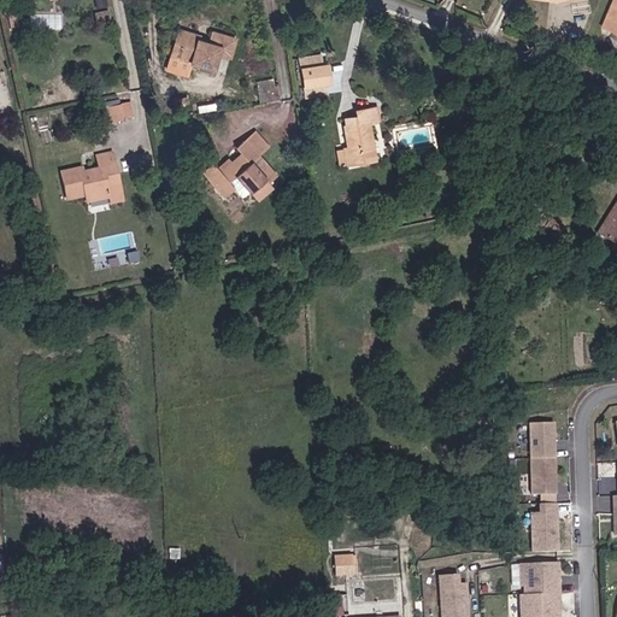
[(106,15),(104,4),(94,5),(97,17),(106,15)]
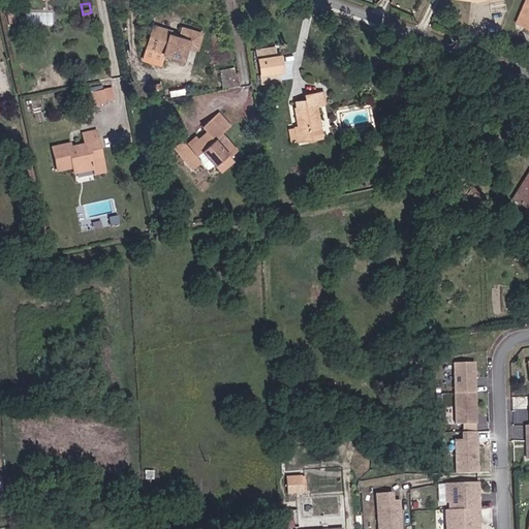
[(159,37),(157,47),(187,55),(191,42),(200,44),(205,26),(185,21),(183,32),(175,30),(176,24),(154,19),(150,34),(159,37)]
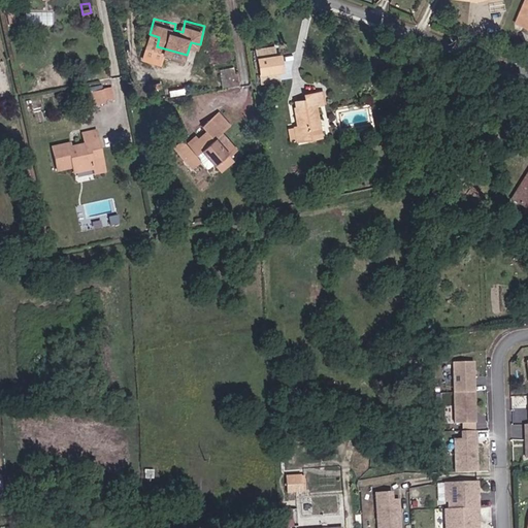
[(146,43),(157,46),(159,37),(150,34),(146,43)]
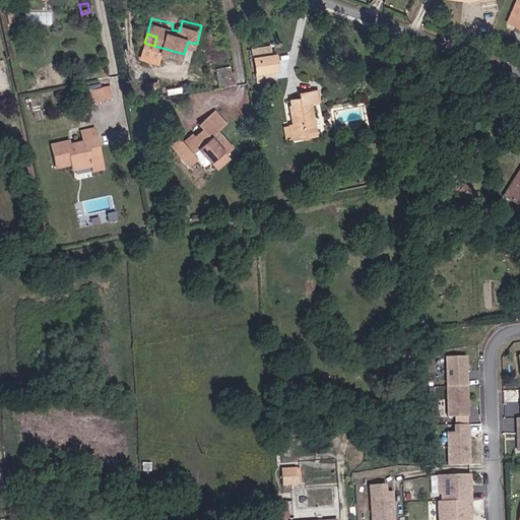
[(275,48),(273,40),(255,43),(261,75),(280,71),(278,63),(275,48)]
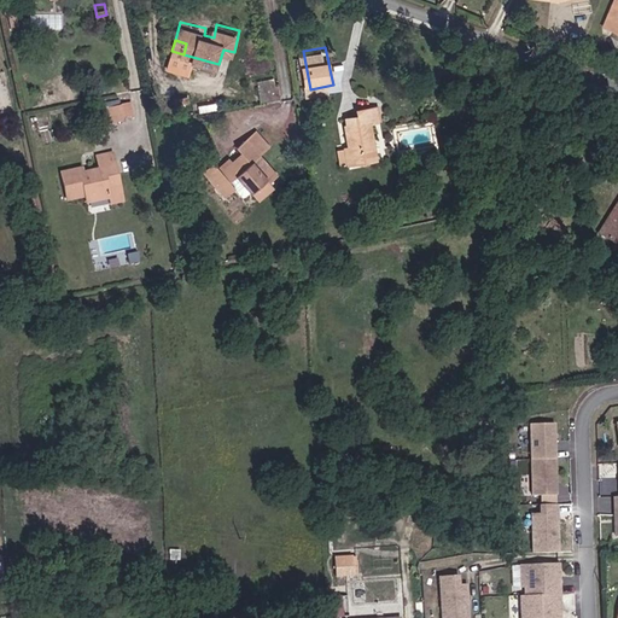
[(286,91),(284,76),(262,80),(266,94),(286,91)]
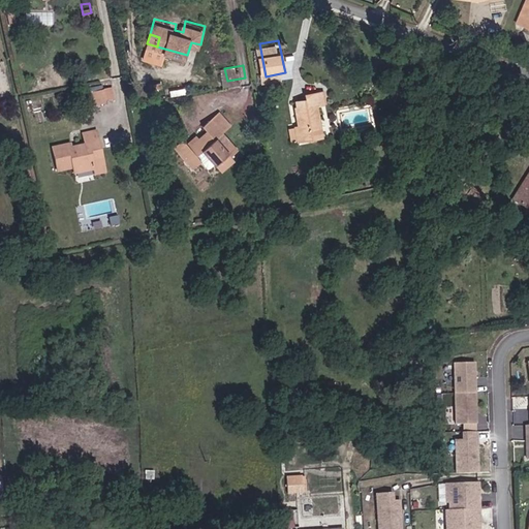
[(99,78),(85,82),(90,100),(105,97),(105,93),(113,91),(110,79),(100,82),(99,78)]
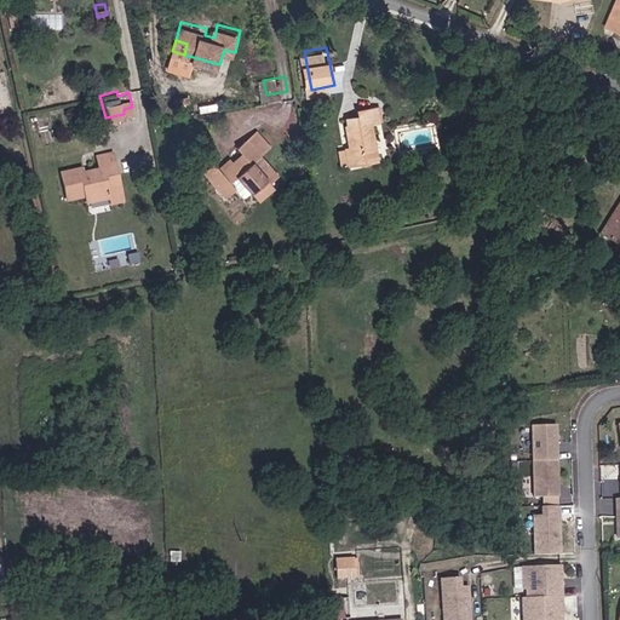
[(363,109),(354,112),(355,120),(354,121),(356,142),(352,142),(354,156),(379,153),(377,138),(380,137),(377,116),(385,115),(383,102),(363,104),(363,109)]
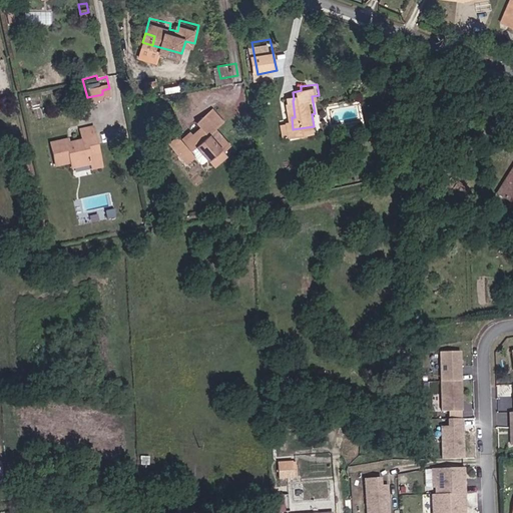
[(216,105),(209,112),(220,124),(220,125),(228,117),(216,105)]
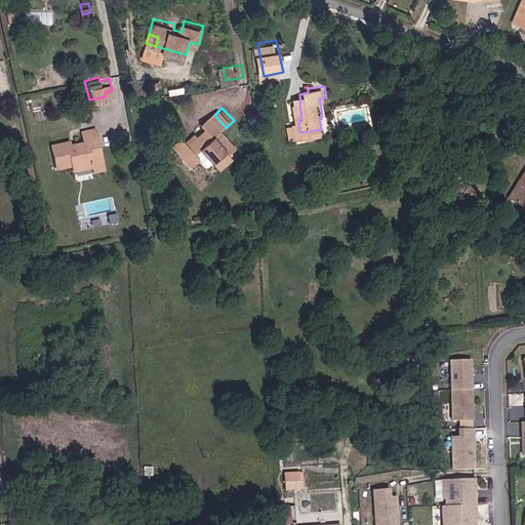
[(226,127),(214,115),(213,115),(203,125),(206,129),(191,144),(185,136),(177,144),(196,165),(204,158),(211,166),(218,160),(226,168),(238,157),(234,151),(240,146),(232,135),(227,142),(219,133),(226,127)]
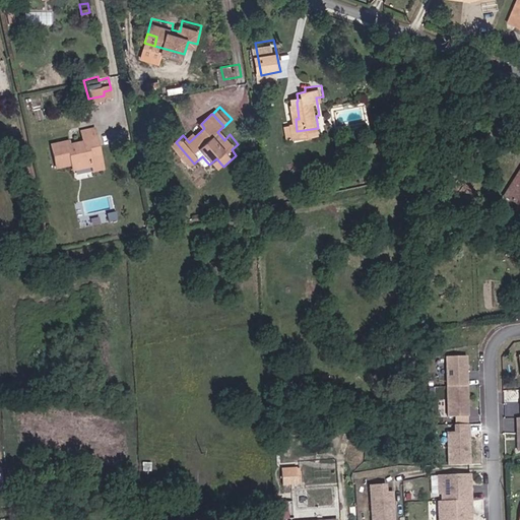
[(72,140),(55,144),(59,169),(74,166),(75,172),(94,167),(95,172),(105,170),(96,128),(85,131),(88,143),(73,146),(72,140)]
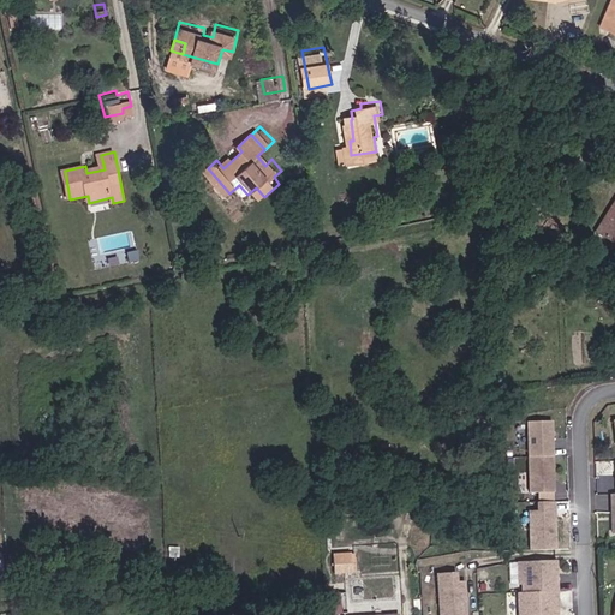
[(614,199),(610,197),(598,220),(605,222),(614,203),(614,199)]
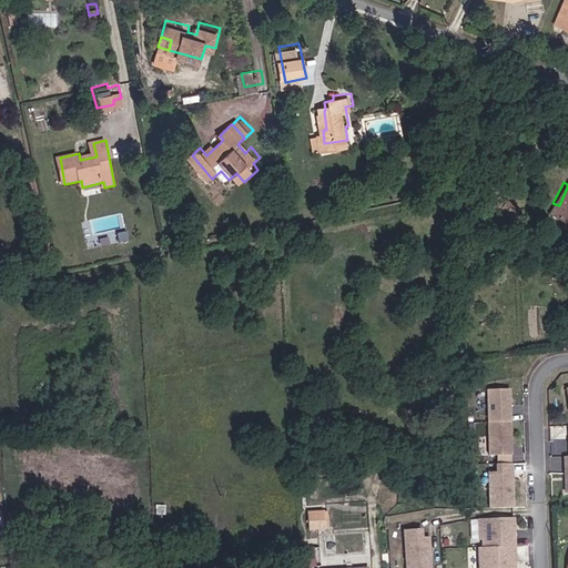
[(567,188),(559,205),(553,203),(544,223),(567,235),(567,188)]
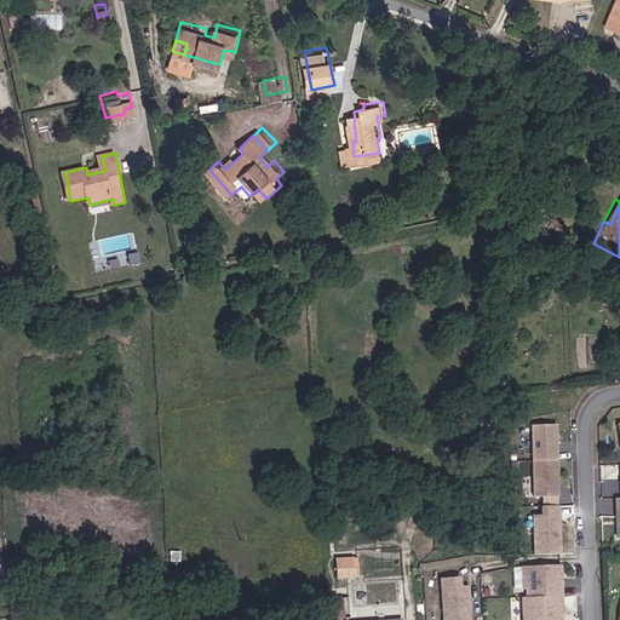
[(560,425),(532,425),(532,461),(558,460),(560,425)]
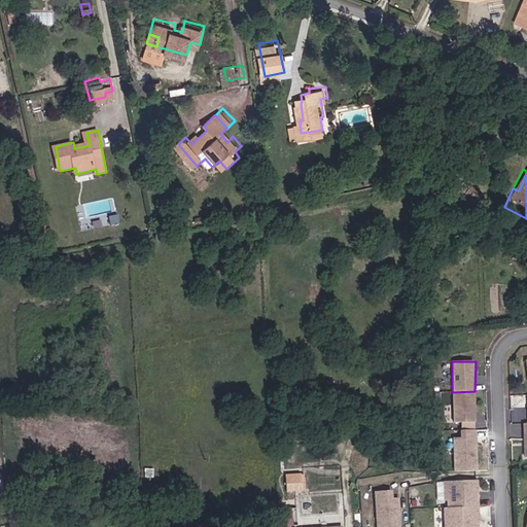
[(475,391),(452,392),(452,422),(461,421),(461,430),(476,430),(475,391)]
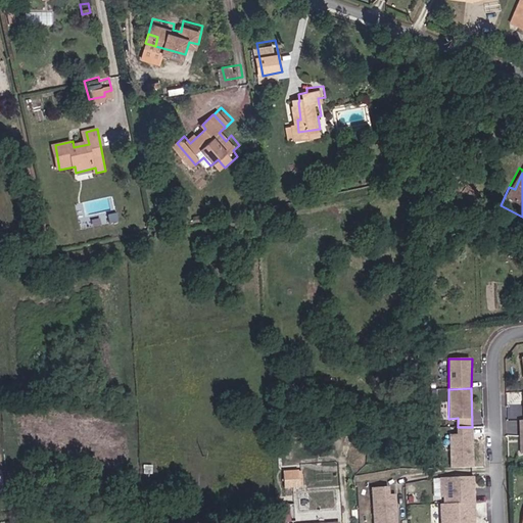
[(472,427),(458,427),(459,435),(449,435),(450,469),(475,468),(474,427),(472,427)]
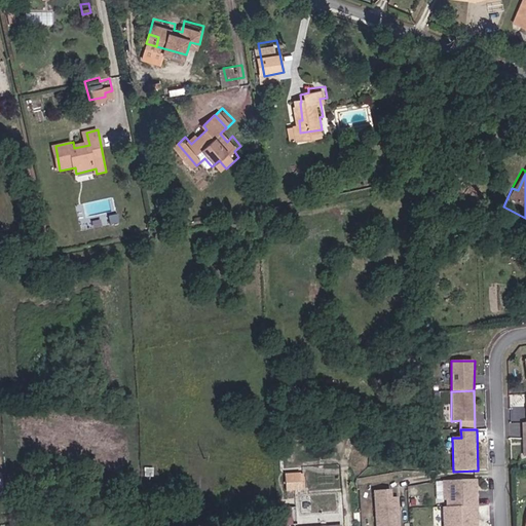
[(285,473),(286,491),(304,490),(303,472),(285,473)]
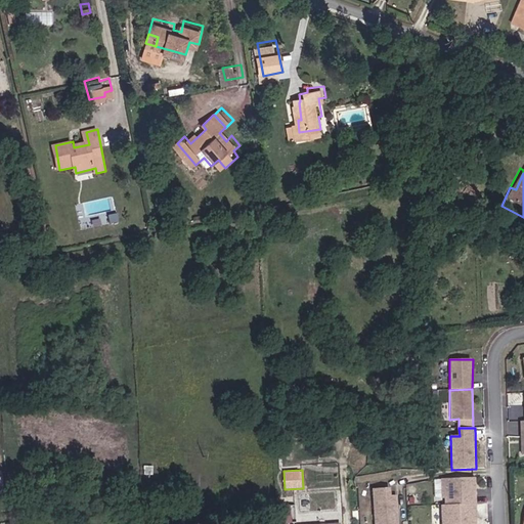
[(445,478),(446,505),(477,504),(476,477),(445,478)]
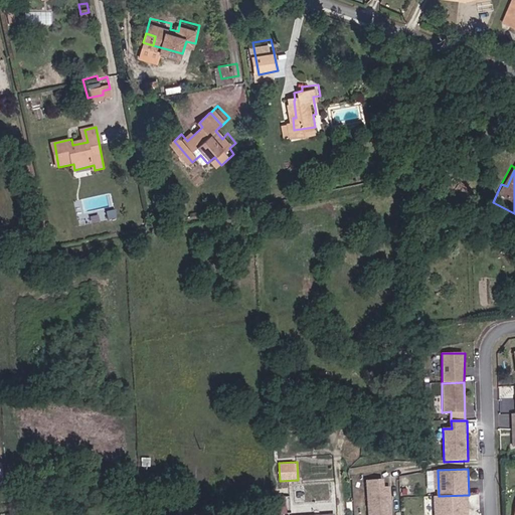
[(386,479),(367,480),(368,514),(391,514),(390,486),(386,486),(386,479)]
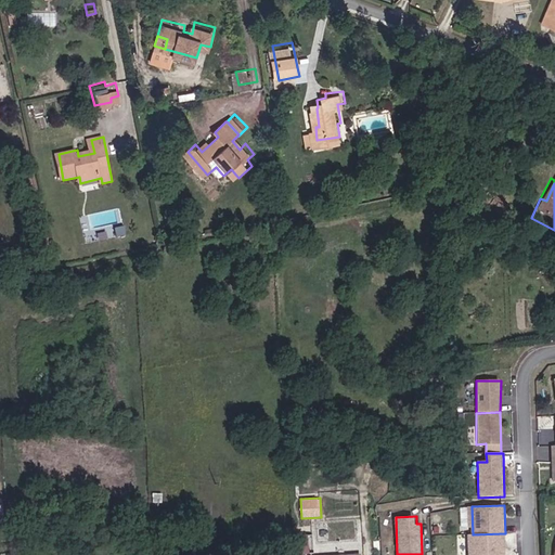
[(467,554),(505,554),(505,533),(473,534),(467,534),(467,554)]
